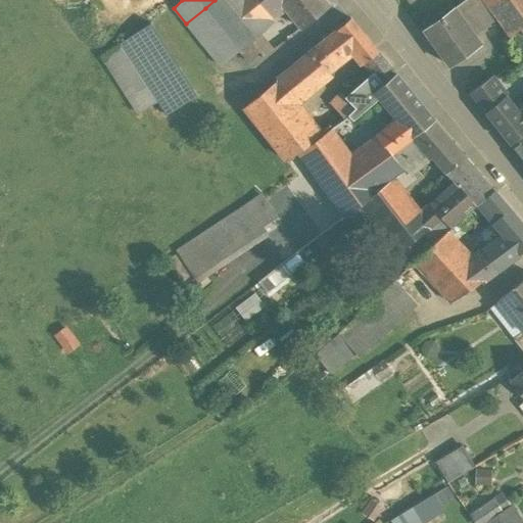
[(254,0),(215,0),(205,8),(240,51),(259,34),(274,22),(268,16),(254,0)]
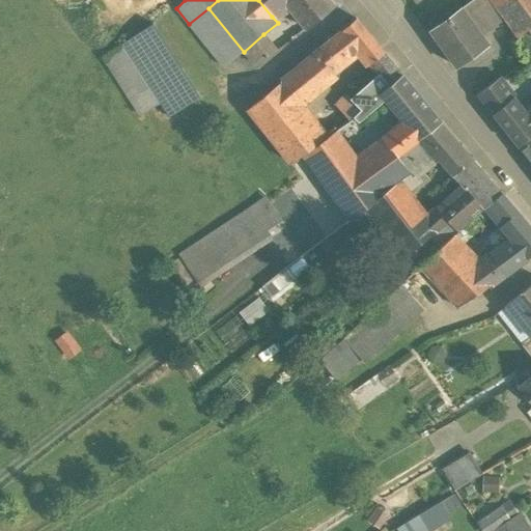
[(258,0),(272,17),(286,5),(285,3),(288,0),(258,0)]
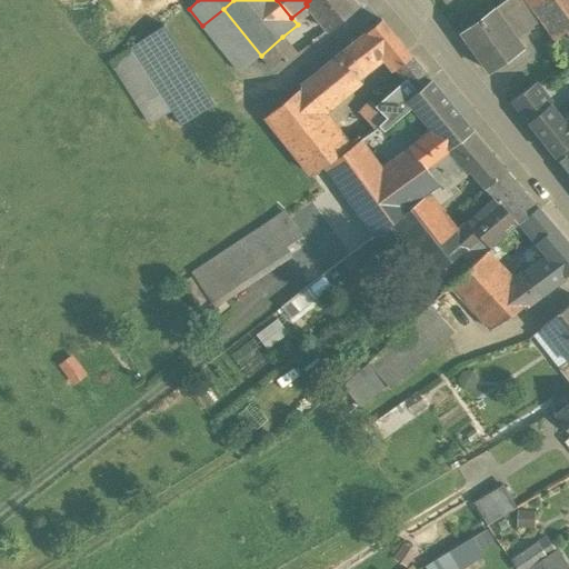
[(351,0),(309,0),(306,3),(307,6),(328,32),(358,8),(351,0)]
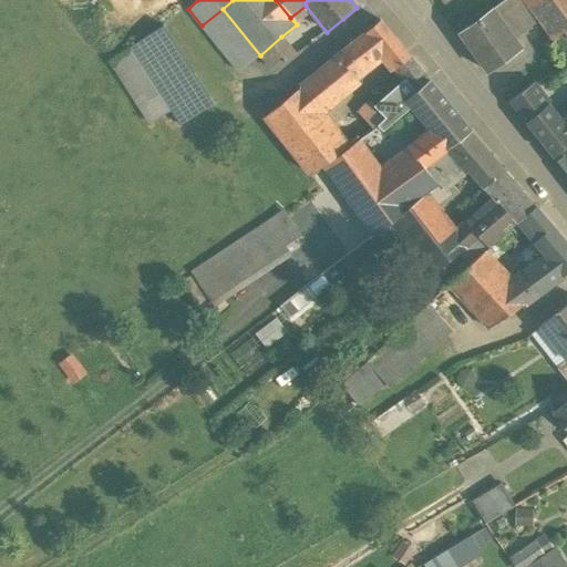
[(566,0),(526,0),(554,38),(566,28),(566,0)]
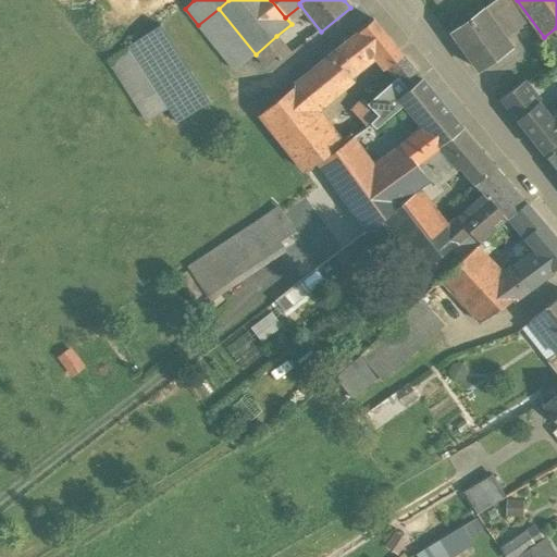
[(256,54),(219,9),(198,25),(235,71),(256,54)]
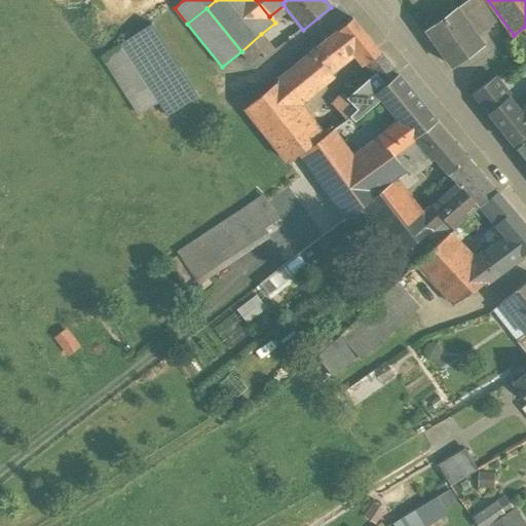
[(456,9),(443,19),(426,31),(452,68),(483,45),(456,9)]
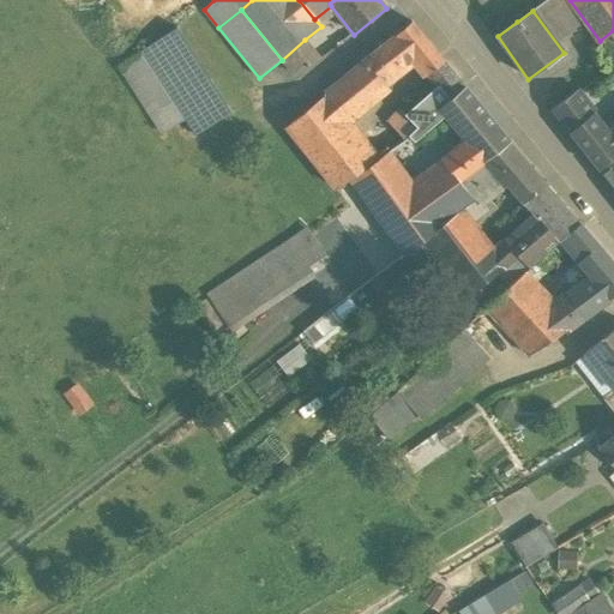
[(411,23),(397,35),(398,36),(366,61),(384,83),(415,56),(428,73),(443,60),(411,23)]
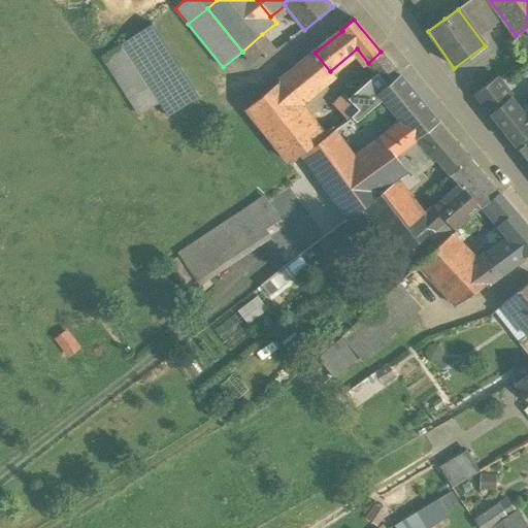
[(152,24),(121,44),(149,88),(180,68),(152,24)]
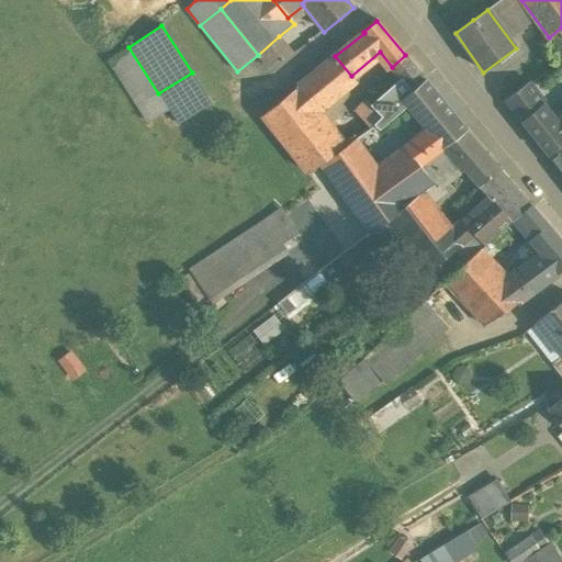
[(279,36),(258,55),(270,69),(292,53),(279,36)]
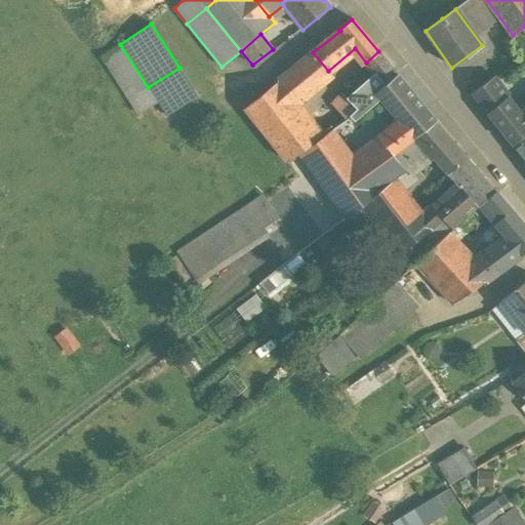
[(148,87),(120,44),(101,56),(138,113),(157,102),(148,87)]
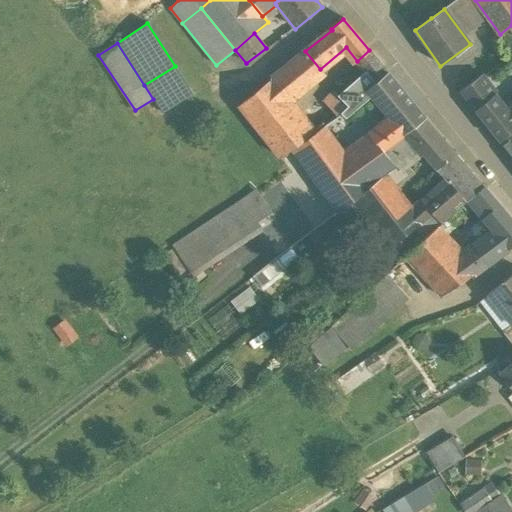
[(369,50),(357,61),(367,71),(376,82),(388,73),(369,50)]
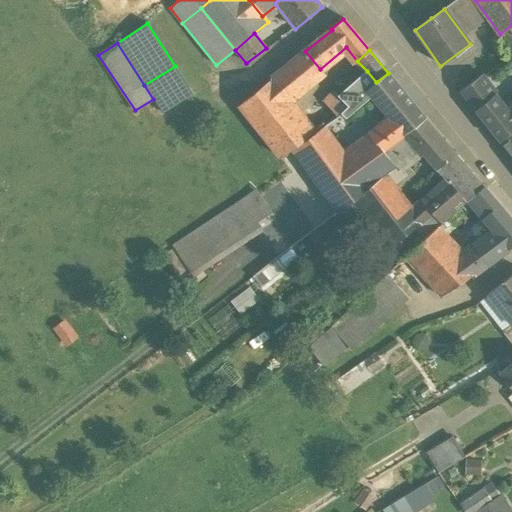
[(320,69),(305,51),(271,79),(289,102),(324,73),(320,69)]
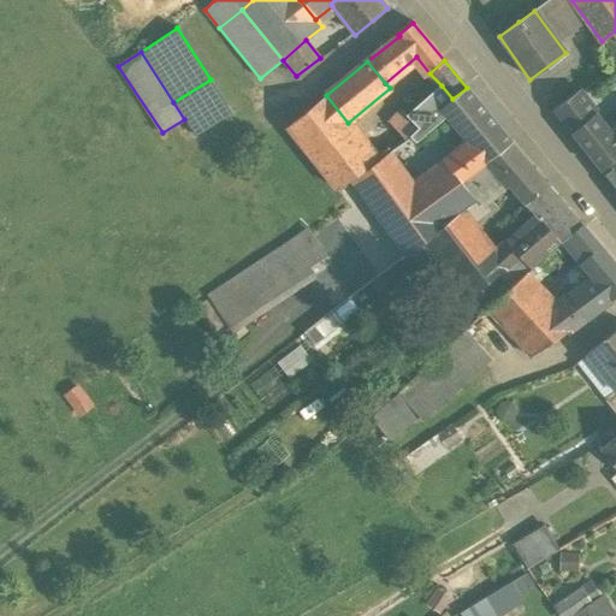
[(211,80),(173,102),(184,119),(195,136),(232,113),(211,80)]
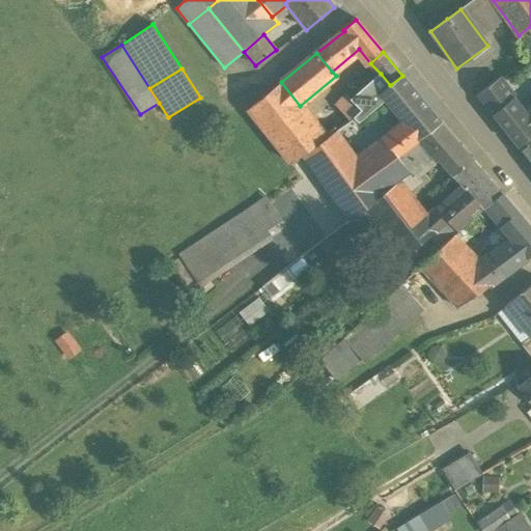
[(390,85),(381,74),(352,99),(351,100),(362,111),(385,91),(384,90),(390,85)]
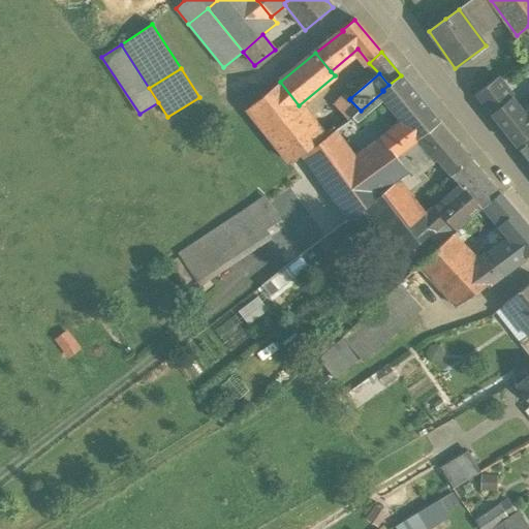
[(401,75),(389,85),(382,90),(383,91),(390,100),(410,86),(401,75)]
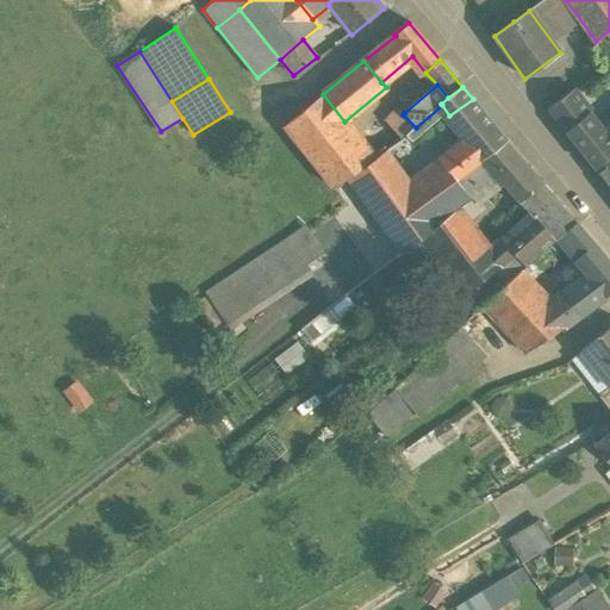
[(572,92),(548,111),(566,132),(577,148),(596,131),(577,109),(582,105),(572,92)]
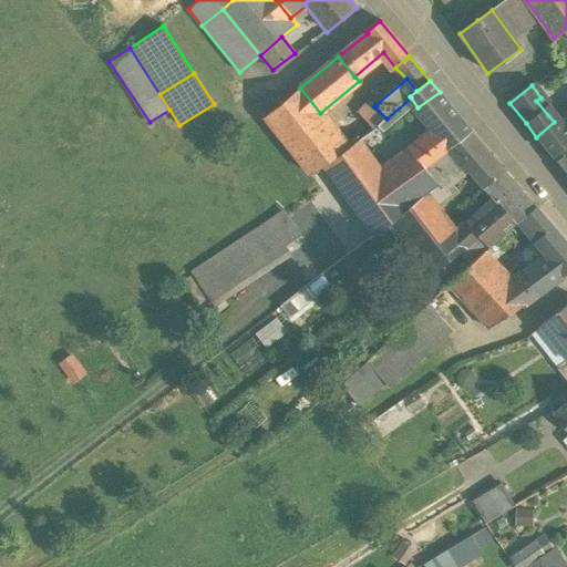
[(320,113),(300,88),(265,117),(312,175),(326,165),(349,147),(320,113)]
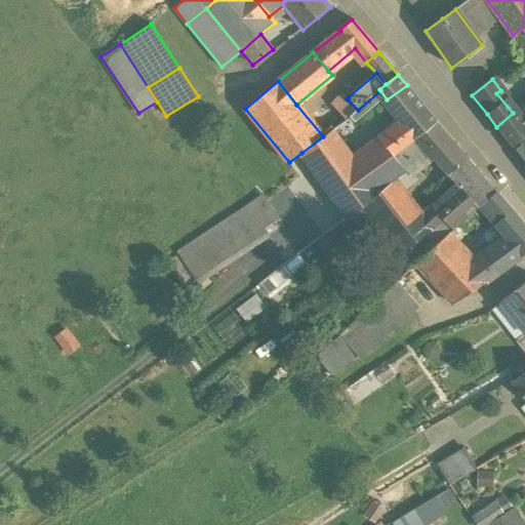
[(407,85),(387,99),(399,116),(399,122),(377,138),(389,154),(413,135),(414,136),(436,120),(407,85)]
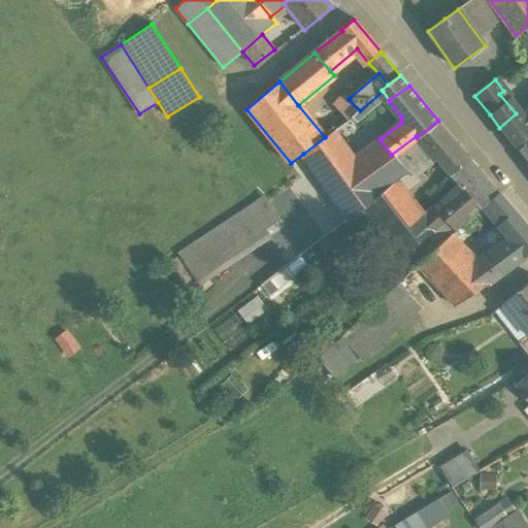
[(347,95),(335,106),(349,121),(360,110),(349,99),(350,98),(347,95)]
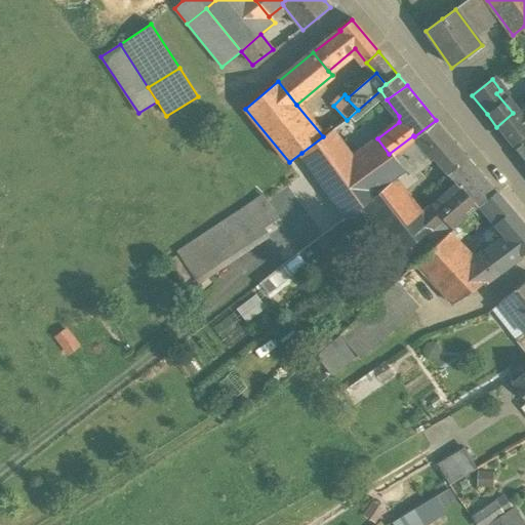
[(513,113),(496,127),(512,145),(524,134),(524,133),(524,103),(513,113)]
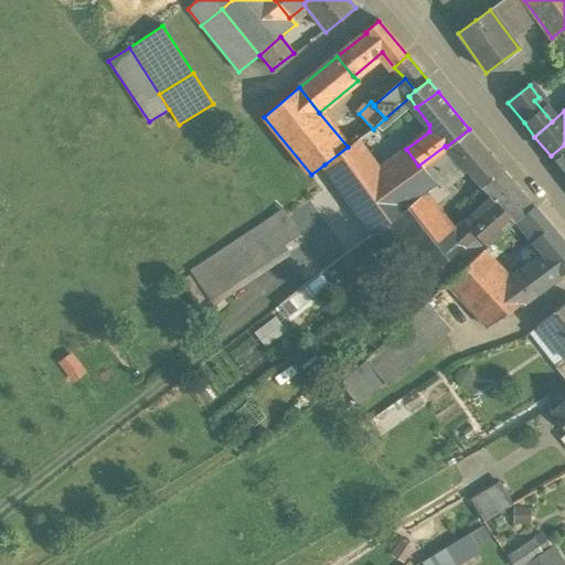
[(446,147),(444,148),(446,149),(465,171),(470,166),(484,180),(501,168),(469,129),(446,147)]
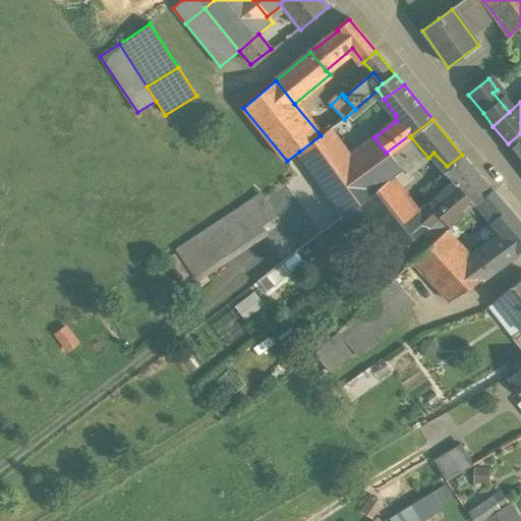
[(360,149),(340,122),(321,135),(299,152),(325,187),(326,187),(329,192),(340,184),(341,184),(353,176),(371,162),(360,149)]
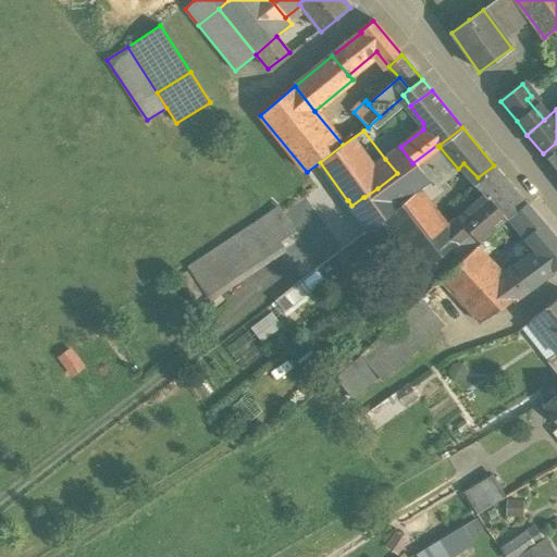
[(556,144),(556,143),(543,153),(554,168),(556,171),(556,144)]
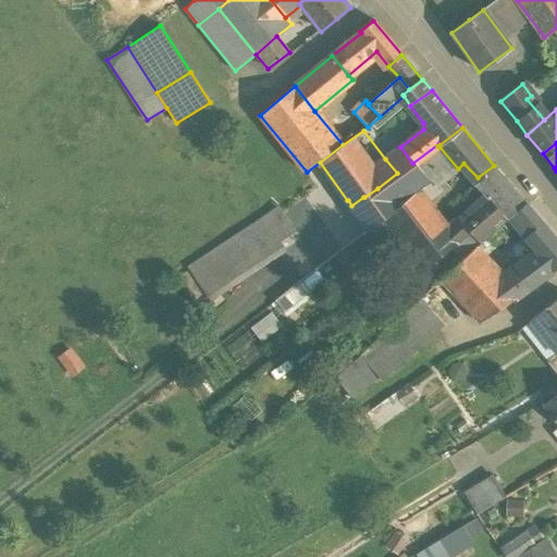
[(400,147),(385,159),(397,173),(412,163),(400,147)]
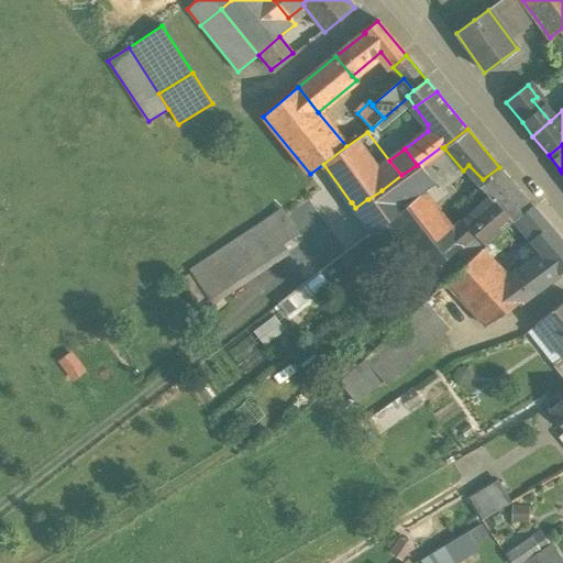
[(444,148),(422,165),(434,180),(439,187),(440,186),(441,186),(463,170),(444,148)]
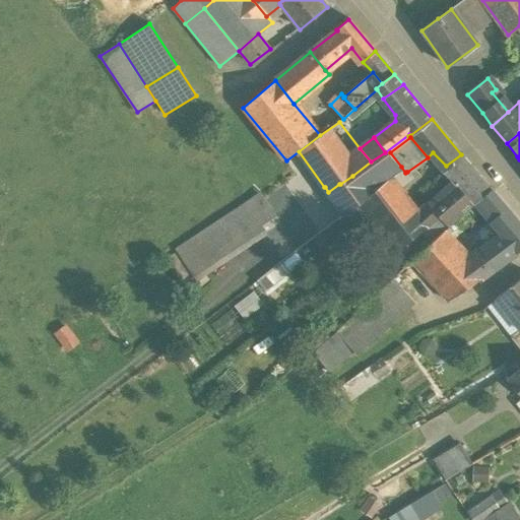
[(482,180),(461,154),(446,166),(441,170),(452,182),(463,194),(482,180)]
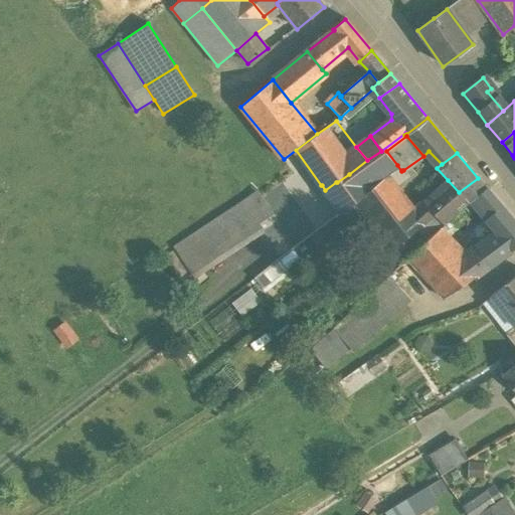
[(397,165),(385,174),(394,185),(407,176),(403,170),(402,170),(401,171),(397,165)]
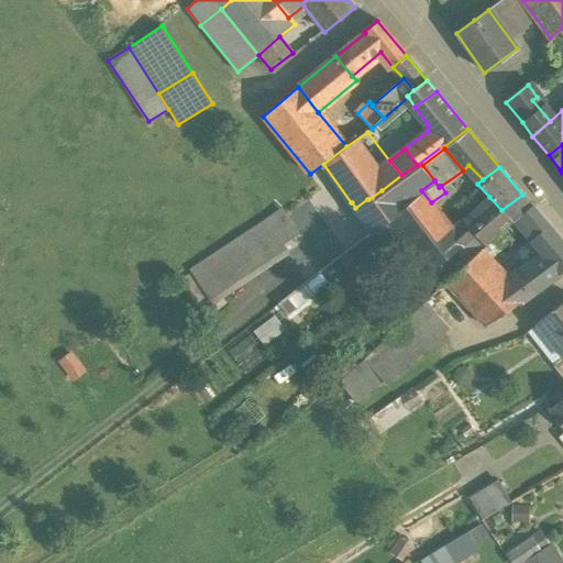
[(382,190),(368,199),(367,199),(379,216),(393,206),(382,190)]
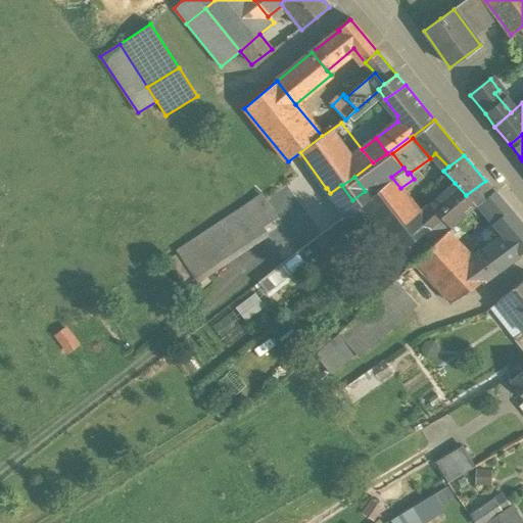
[(391,177),(360,201),(363,205),(371,217),(397,251),(428,228),(429,228),(430,227),(419,212),(400,188),(391,177)]
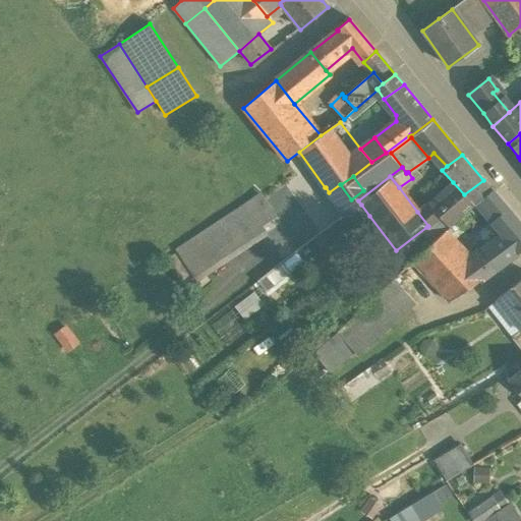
[(483,180),(464,194),(473,205),(491,189),(483,180)]
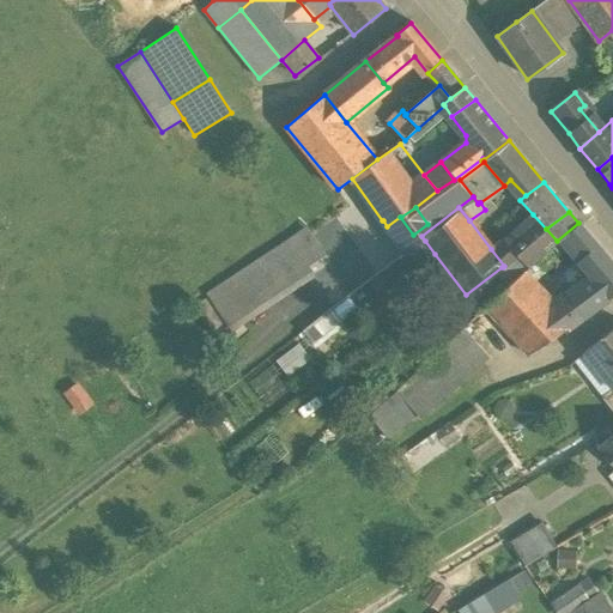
[(546,229),(533,214),(491,249),(504,266),(503,267),(505,271),(517,259),(527,268),(557,241),(546,229)]
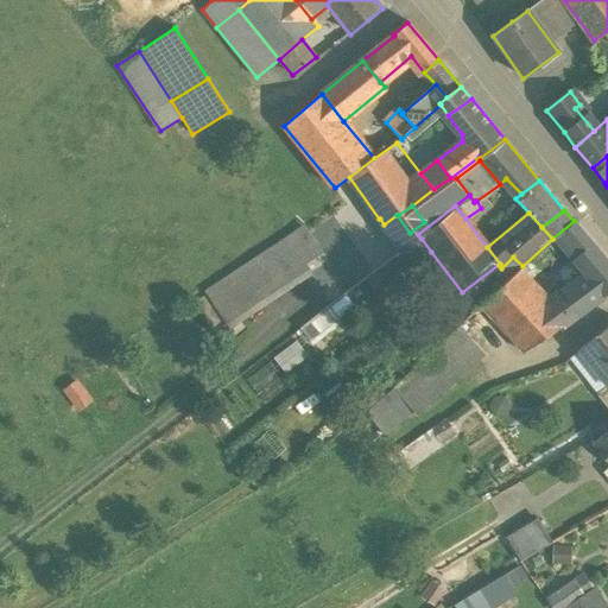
[(574,221),(552,239),(523,266),(519,270),(527,279),(531,277),(531,272),(564,242),(576,255),(593,242),(574,221)]
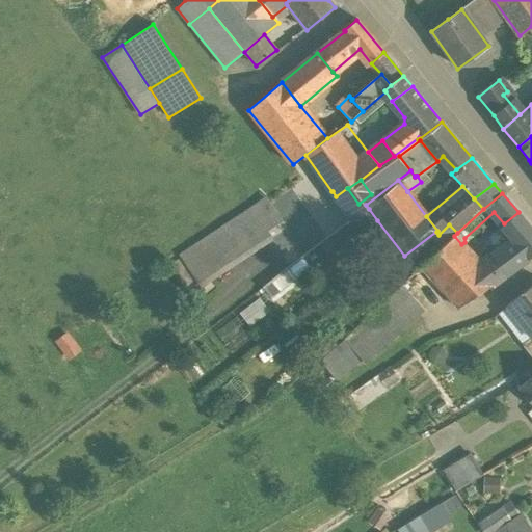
[(269,198),(166,254),(186,289),(273,242),(266,227),(280,218),(269,198)]
